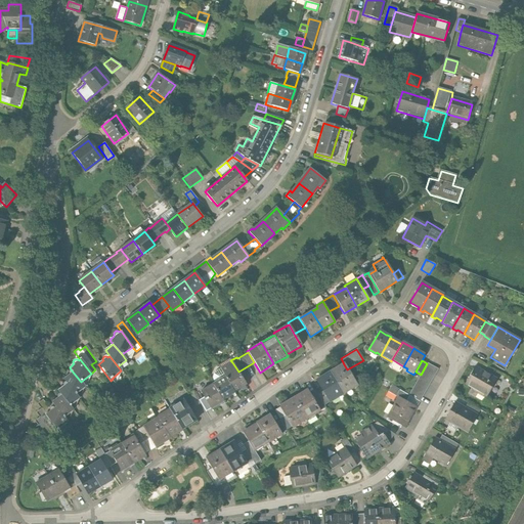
[(220,369),(224,377),(233,393),(247,385),(238,372),(232,362),(220,369)]
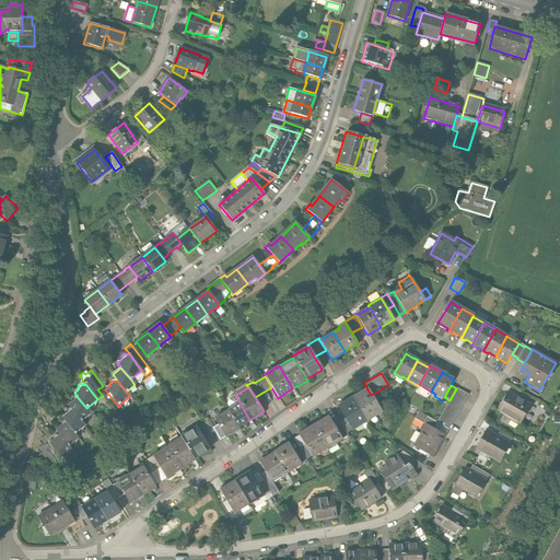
[(450,400),(436,422),(448,429),(468,395),(456,388),(450,400)]
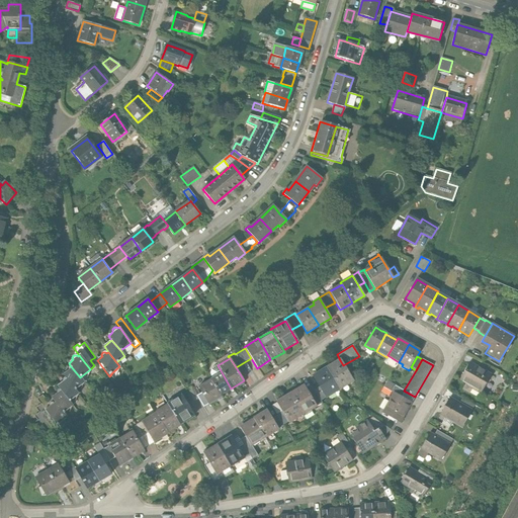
[(340,360),(326,368),(339,389),(352,380),(343,365),(340,360)]
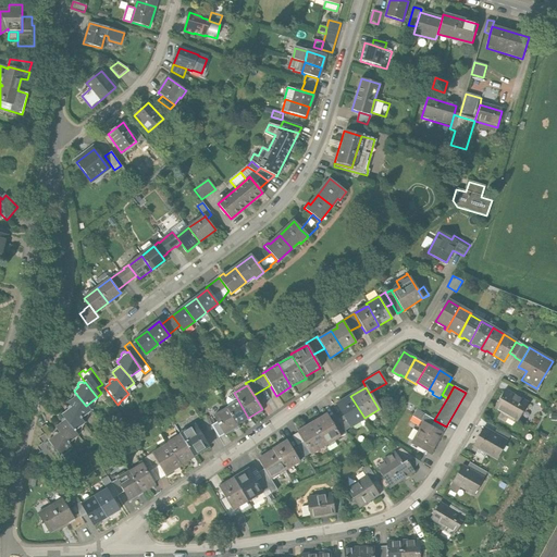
[(527,404),(505,391),(494,409),(503,413),(508,417),(517,421),(527,404)]
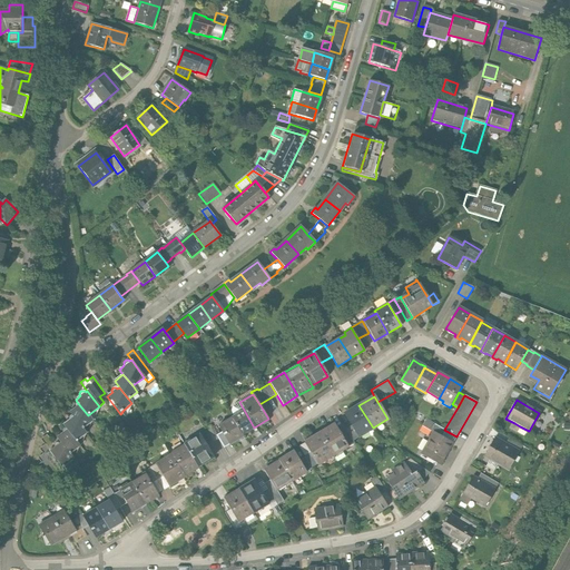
[(92,421),(88,415),(77,402),(72,405),(72,406),(74,408),(74,409),(75,409),(69,413),(71,415),(81,429),(92,421)]
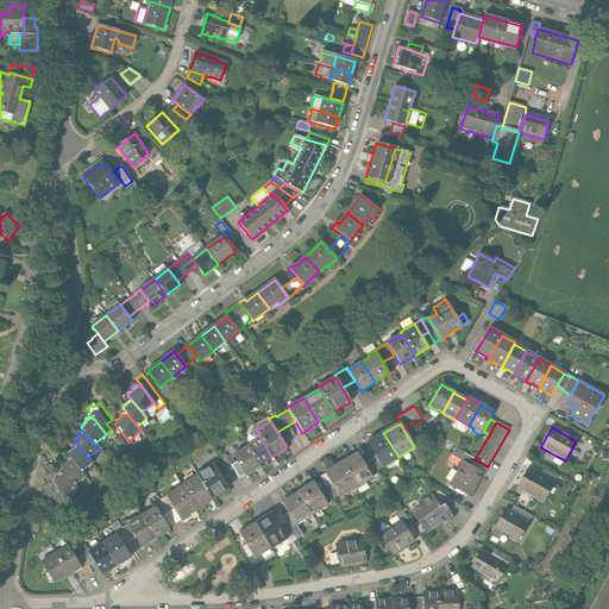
[(382,466),(399,457),(383,433),(368,443),(375,454),(382,466)]
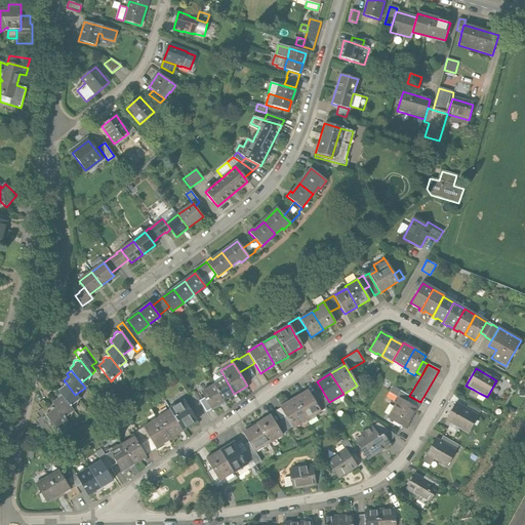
[(213,385),(213,386),(223,402),(235,395),(234,394),(225,377),(213,385)]
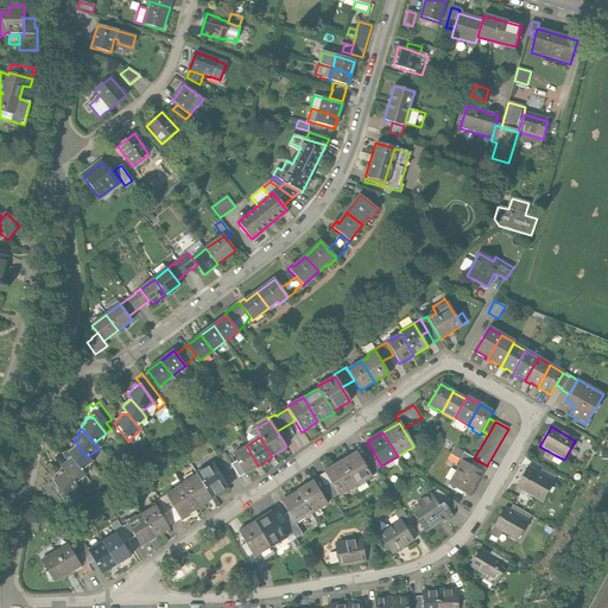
[(67,454),(69,456),(80,470),(90,462),(87,457),(76,443),(71,447),(71,448),(71,449),(73,449),(67,454)]
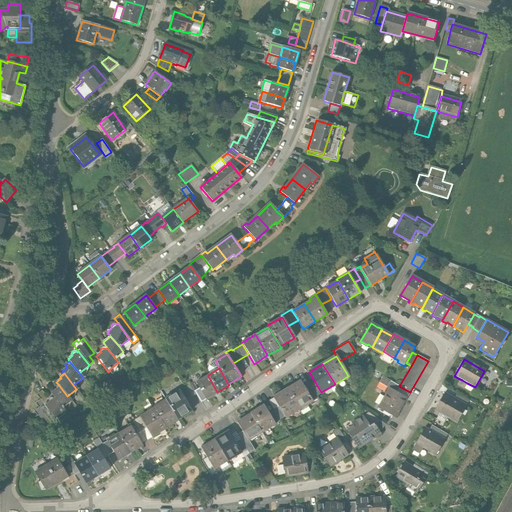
[(199,389),(194,392),(196,395),(200,403),(218,393),(217,392),(208,376),(196,384),(199,389)]
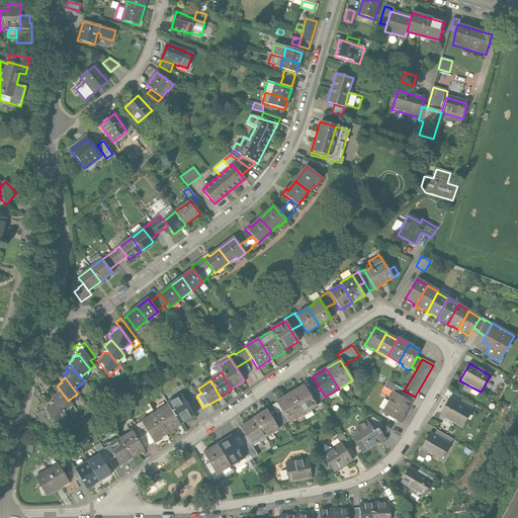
[(411,403),(415,397),(404,391),(386,381),(383,387),(393,393),(411,403)]
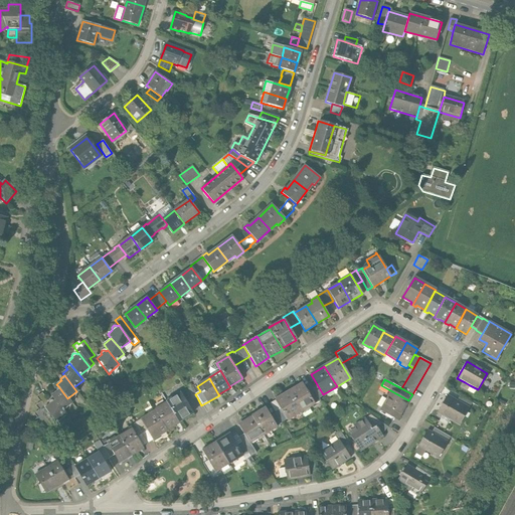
[(466,391),(470,385),(465,382),(464,383),(462,382),(460,387),(466,391)]
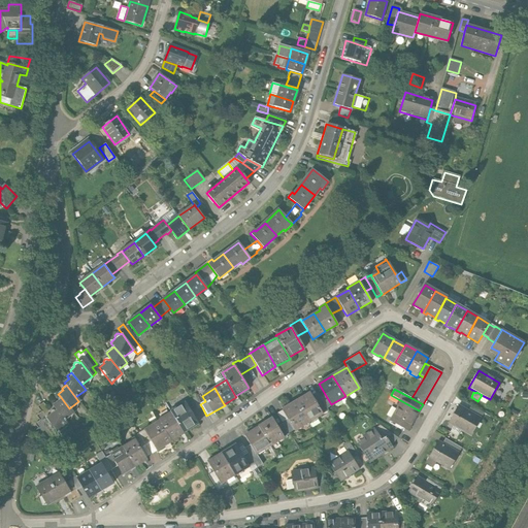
[(309,393),(295,401),(307,422),(322,414),(316,403),(309,393)]
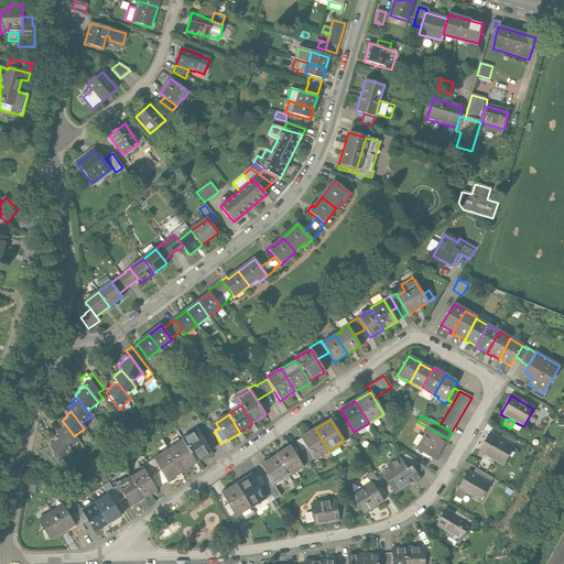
[(340,425),(343,427),(347,436),(354,432),(347,421),(340,425)]
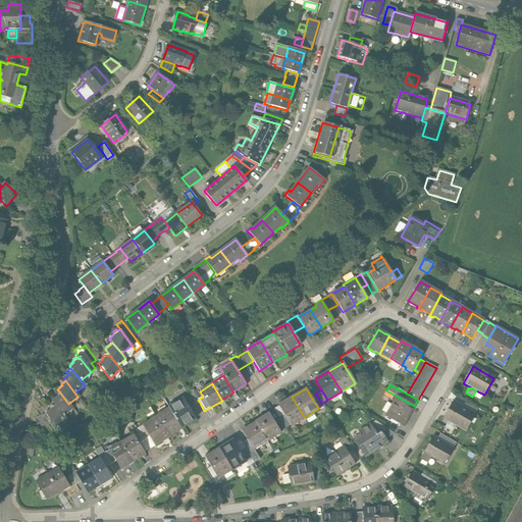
[(51,401),(55,406),(63,416),(72,409),(68,404),(59,392),(55,395),(55,396),(55,397),(56,397),(51,401)]
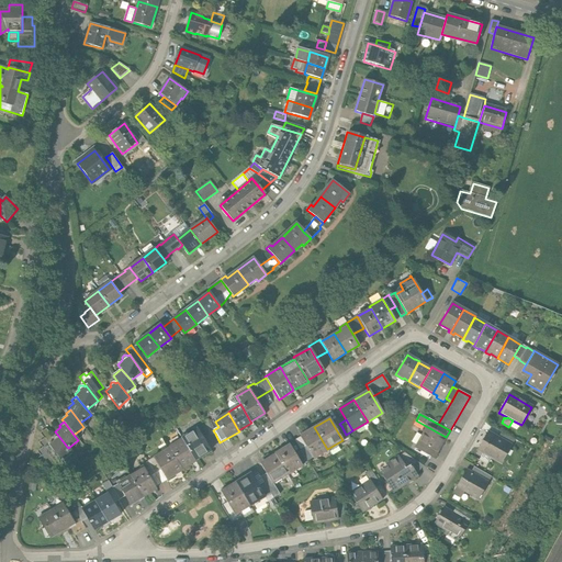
[(209,423),(197,429),(203,440),(215,434),(213,430),(209,423)]
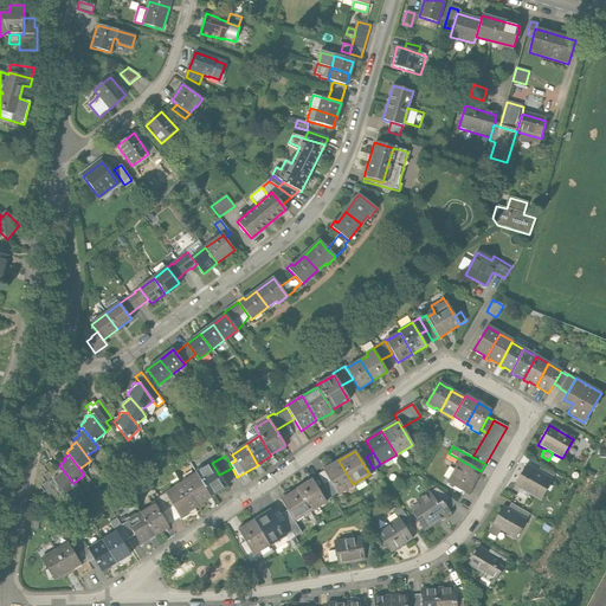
[(373,469),(368,459),(362,463),(369,475),(375,471),(373,469)]
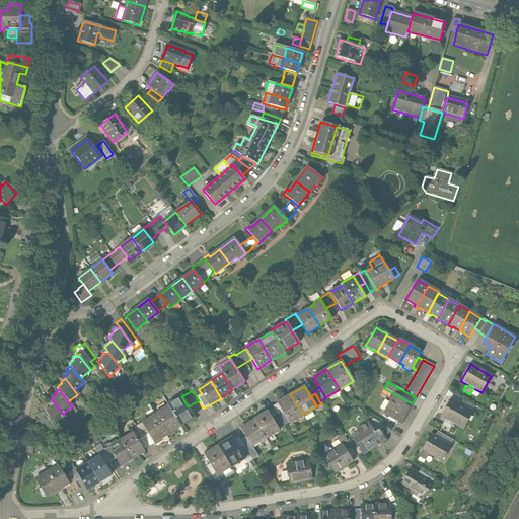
[(393,393),(387,403),(382,414),(400,424),(405,415),(412,403),(393,393)]
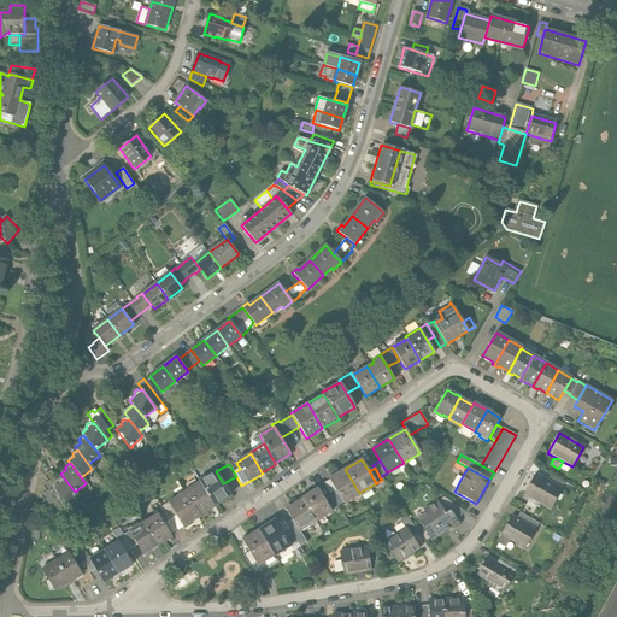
[(342,503),(359,493),(345,469),(328,480),(329,480),(342,503)]
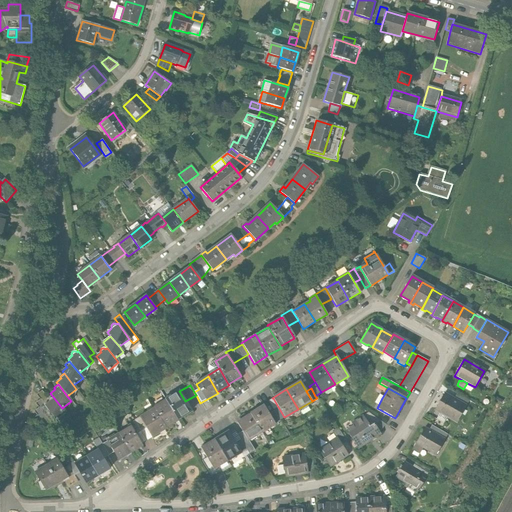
[(37,416),(32,419),(40,430),(45,426),(42,422),(47,418),(43,414),(48,410),(44,406),(48,403),(48,402),(48,401),(48,400),(41,391),(36,395),(40,400),(35,404),(39,408),(34,412),(37,416)]
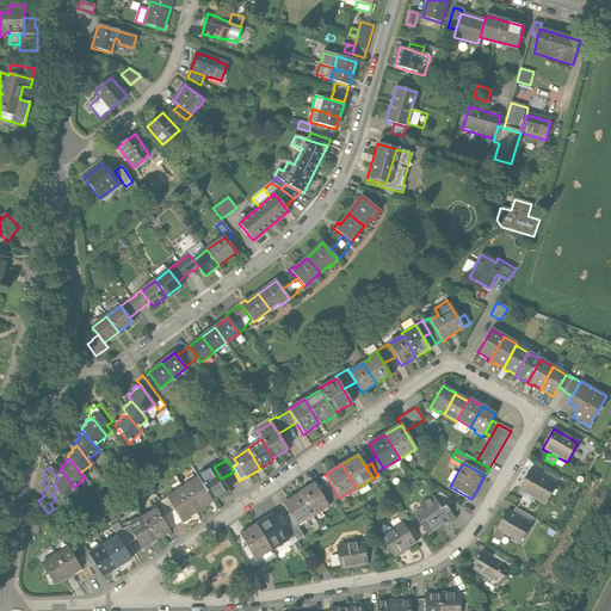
[(197,477),(211,501),(228,492),(221,479),(214,467),(197,477)]
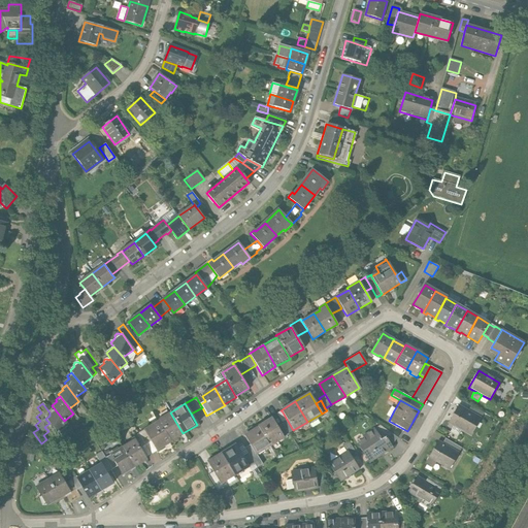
[(458,405),(448,423),(453,426),(459,430),(470,436),(480,419),(468,411),(458,405)]
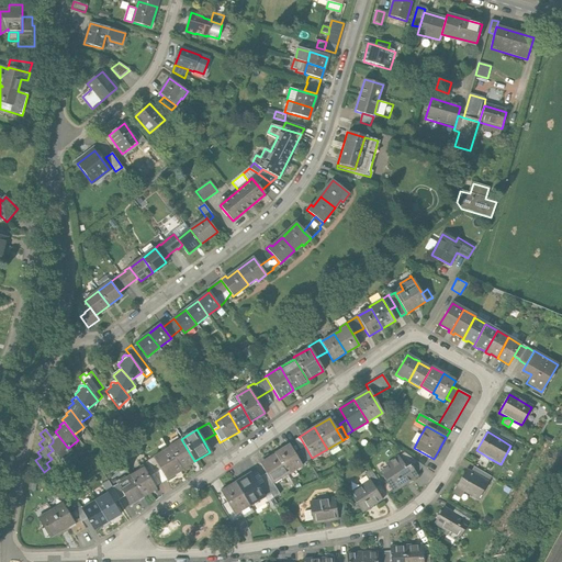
[(502,433),(498,438),(510,446),(514,440),(502,433)]
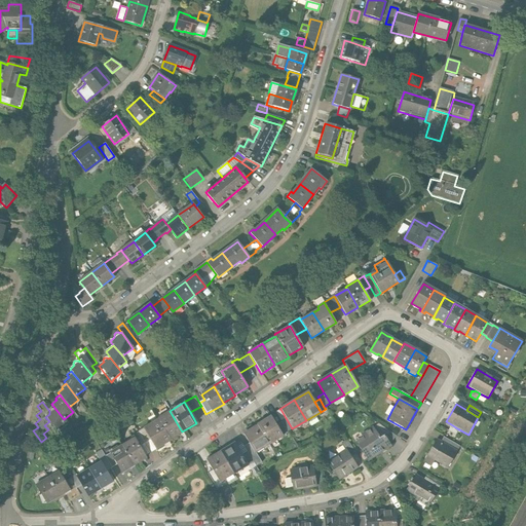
[(67,423),(64,419),(55,409),(54,410),(53,409),(52,409),(51,409),(50,409),(49,410),(49,411),(49,412),(49,413),(49,414),(45,417),(49,421),(57,431),(64,426),(67,423)]
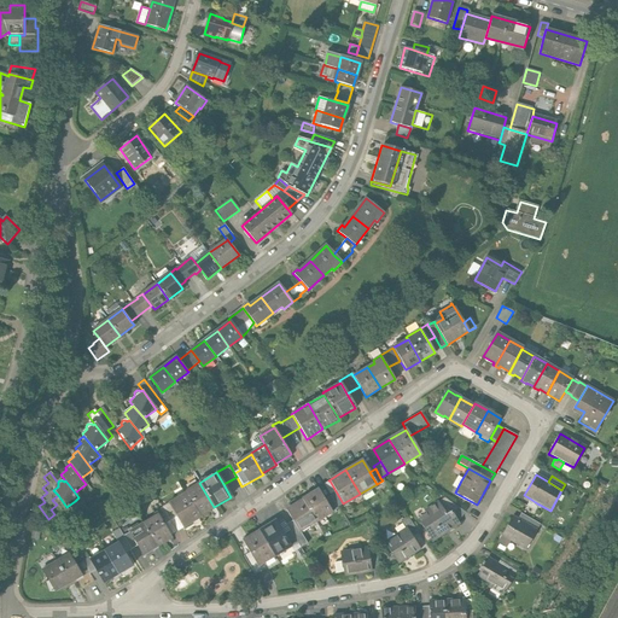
[(330,481),(324,484),(331,496),(337,507),(343,503),(330,481)]
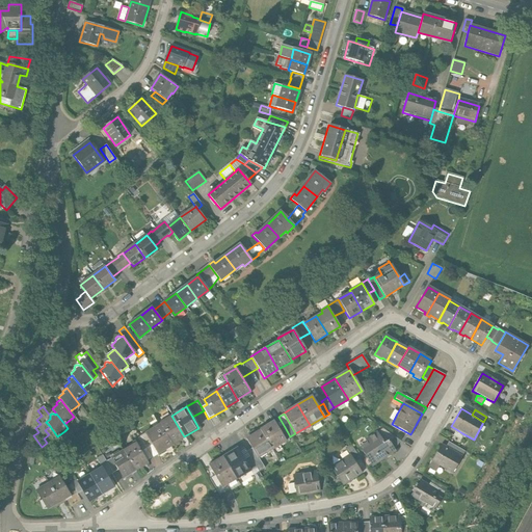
[(159,423),(160,425),(171,445),(184,437),(184,436),(171,416),(159,423)]
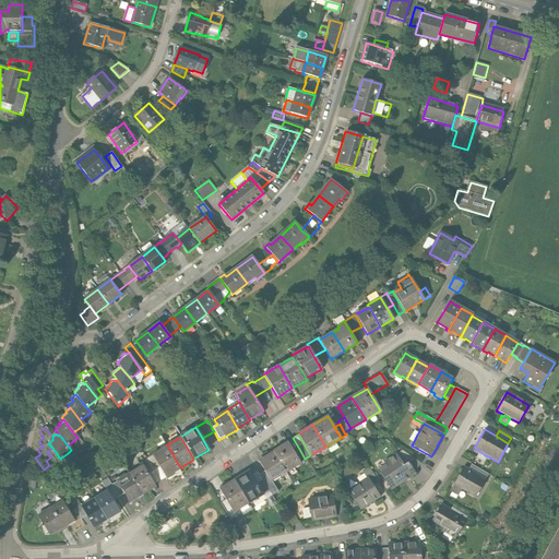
[(287,443),(273,452),(285,473),(300,464),(293,452),(287,443)]
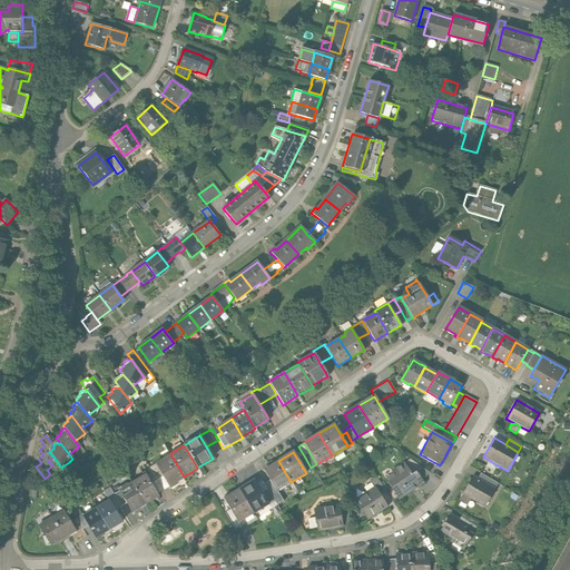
[(172,455),(155,464),(168,488),(185,478),(184,477),(172,455)]
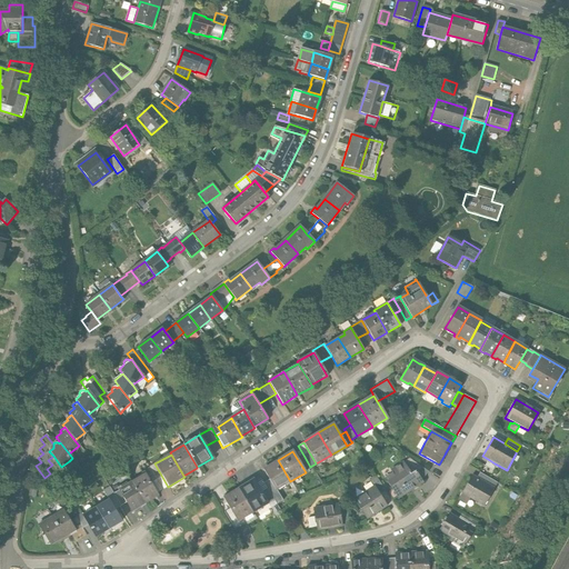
[(305,457),(298,460),(306,472),(311,468),(310,467),(305,457)]
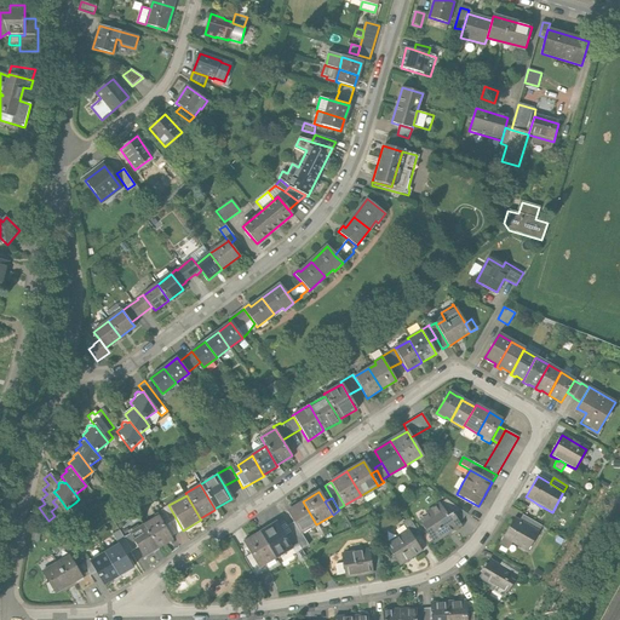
[(448,516),(452,514),(453,515),(459,524),(465,514),(458,507),(447,499),(440,504),(448,516)]
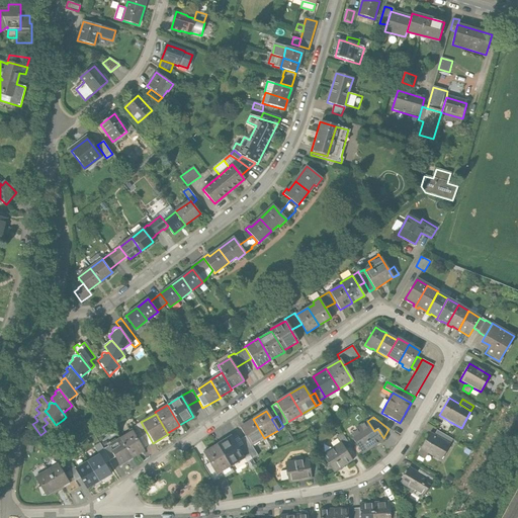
[(447,428),(450,422),(444,418),(441,424),(447,428)]
